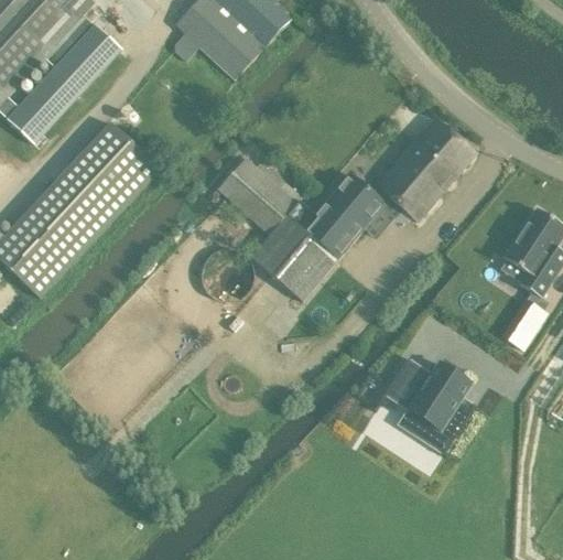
[(0,0),(0,106),(14,90),(54,127),(127,43),(89,10),(96,1),(95,0),(0,0)]
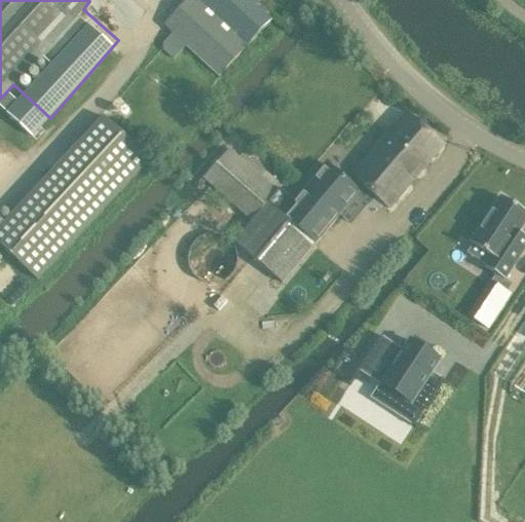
[(220,73),(248,45),(274,16),(256,0),(185,0),(165,22),(174,30),(164,41),(164,45),(176,56),(187,42),(220,73)]
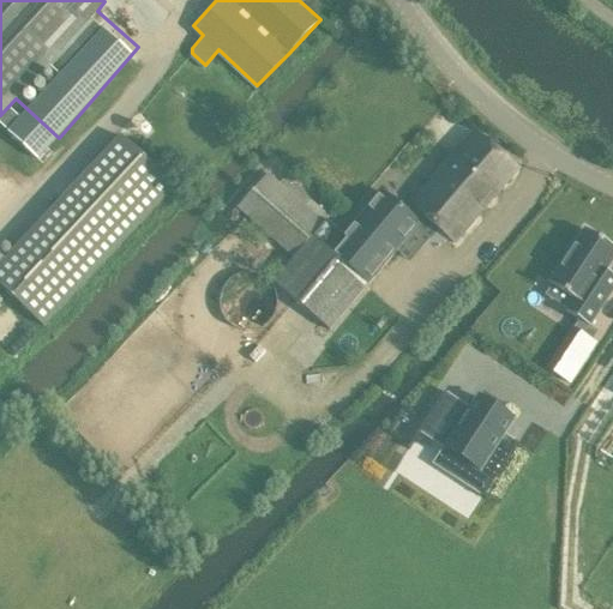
[(269,172),(239,205),(272,234),(294,253),(278,272),(272,278),(328,326),(334,321),(368,281),(420,222),(421,222),(426,216),(455,241),(520,166),(478,130),(408,210),(383,190),(344,236),(269,172)]
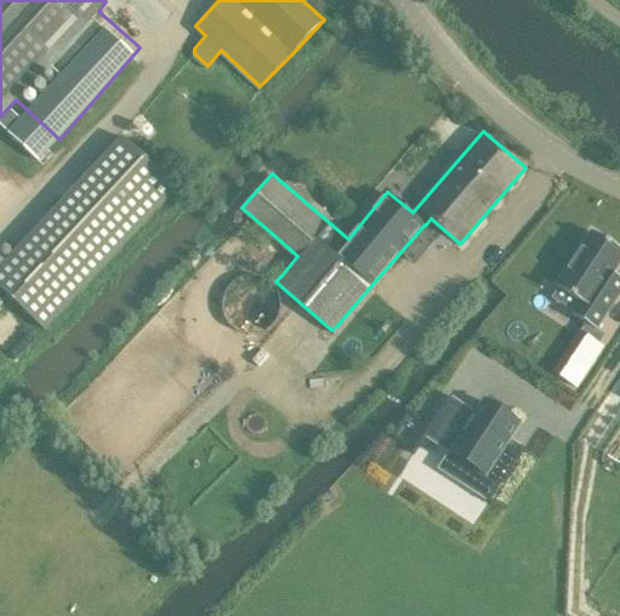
[(123,135),(0,266),(0,285),(44,326),(176,184),(123,135)]
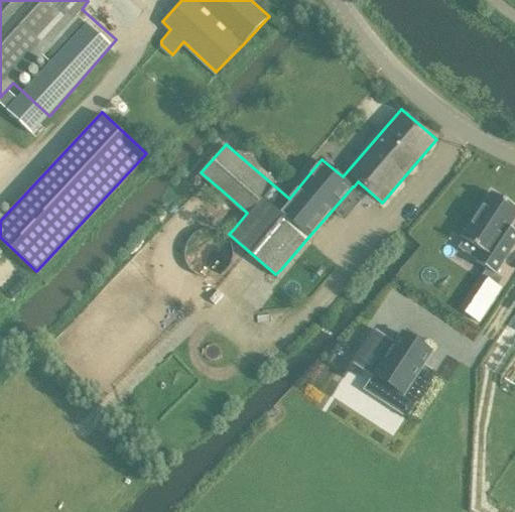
[(514,205),(492,190),(463,235),(483,248),(476,258),(497,271),(514,244),(502,237),(514,218),(514,205)]
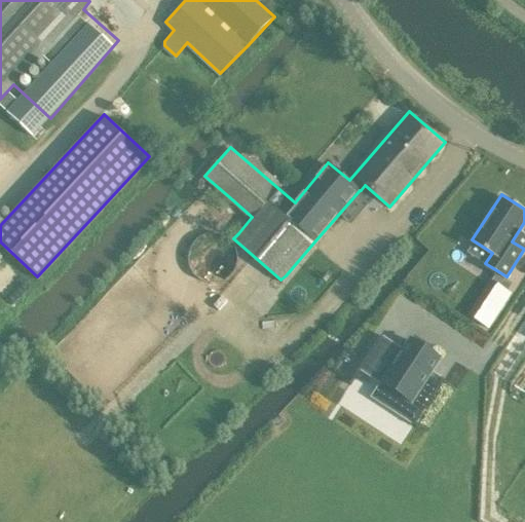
[(381,334),(360,368),(380,381),(371,395),(414,422),(443,376),(433,369),(441,356),(410,336),(403,347),(381,334)]
